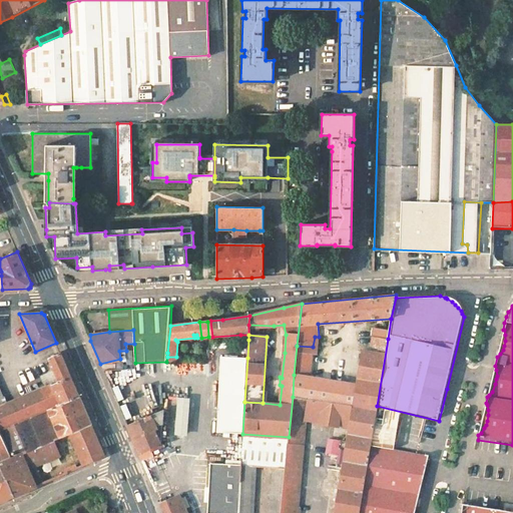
[(317,355),(319,337),(315,337),(313,347),(297,346),(294,375),(310,377),(313,355),(317,355)]
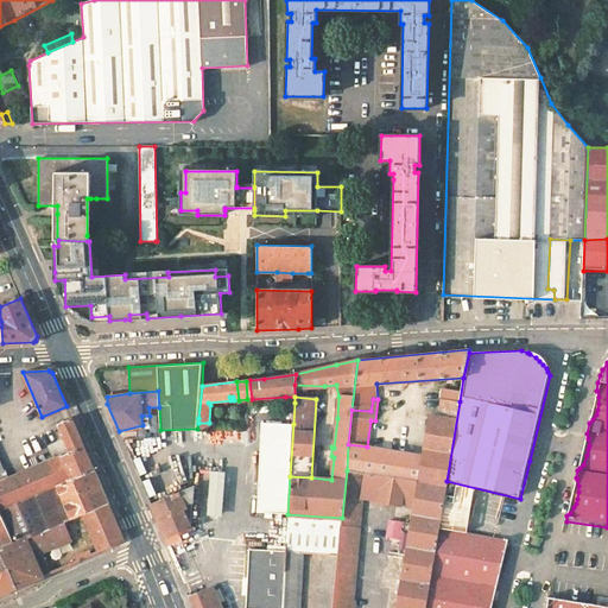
[(453,445),(460,401),(441,399),(437,418),(431,417),(424,456),(419,482),(445,487),(447,481),(453,445)]
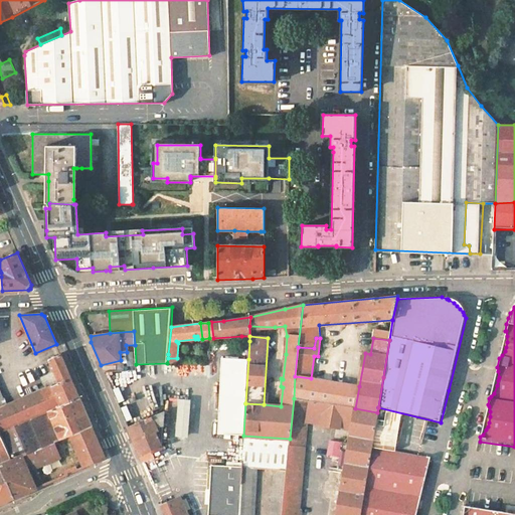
[(60,354),(49,359),(54,372),(59,383),(70,378),(60,354)]
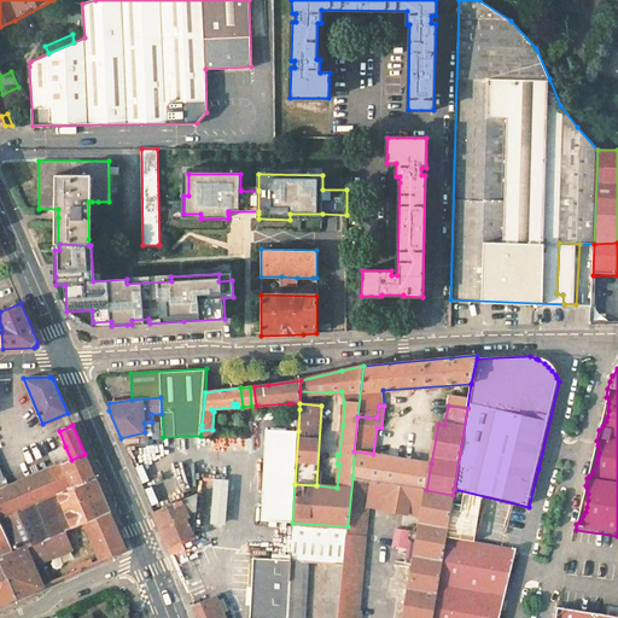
[(295,484),(298,431),(266,430),(261,522),(292,523),(295,484)]
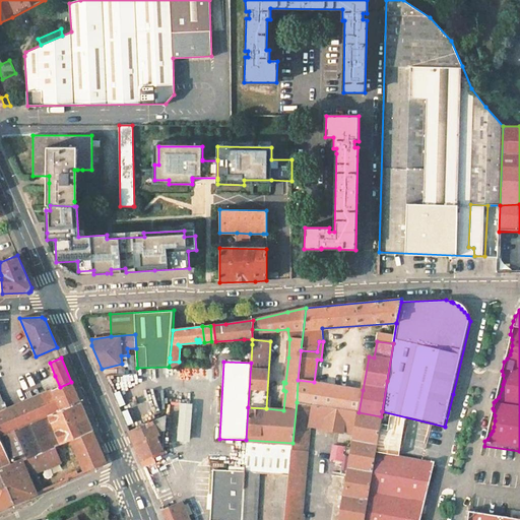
[(60,387),(55,376),(41,381),(46,392),(60,387)]
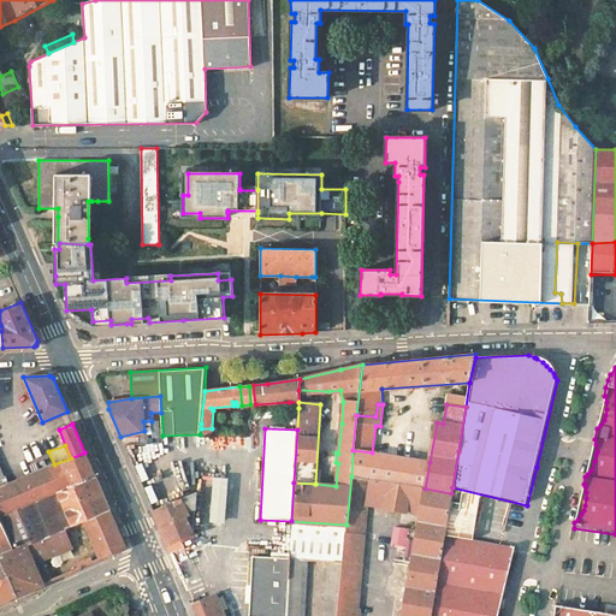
[(425,489),(430,462),(372,452),(353,450),(351,477),(425,489)]
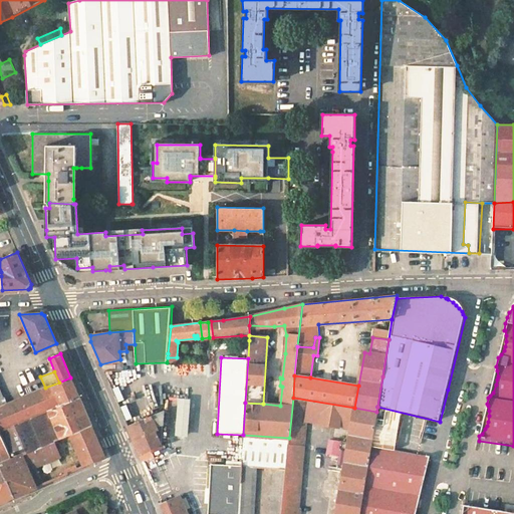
[(6,406),(0,408),(0,432),(79,397),(70,377),(59,382),(45,388),(33,394),(27,397),(6,406)]
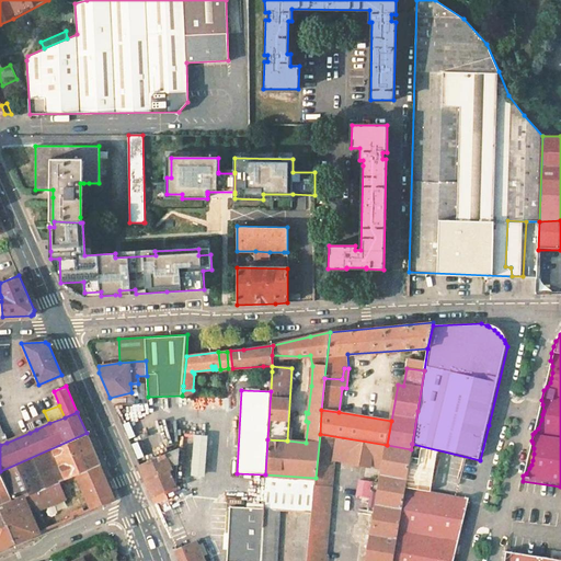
[(36,430),(33,422),(26,425),(30,433),(36,430)]
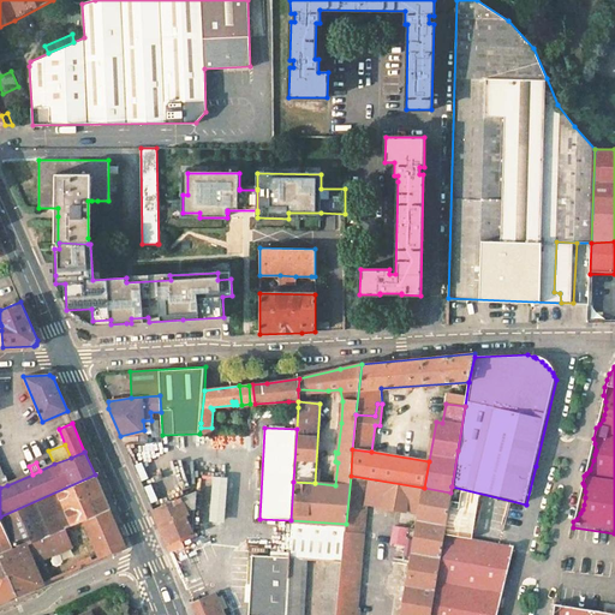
[(95,475),(0,517),(0,518),(13,550),(24,545),(58,531),(70,526),(83,521),(109,509),(95,475)]
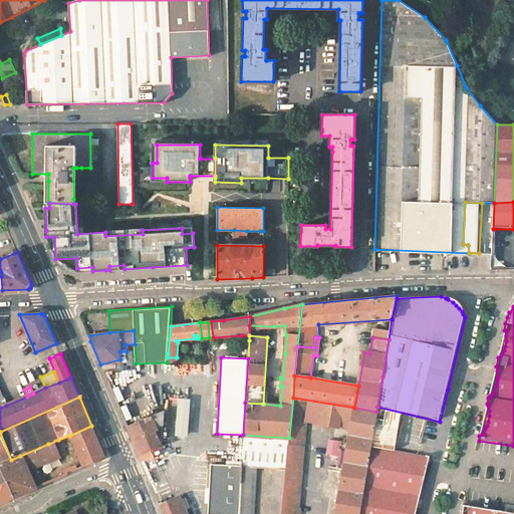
[(176,434),(189,435),(190,397),(177,397),(176,434)]
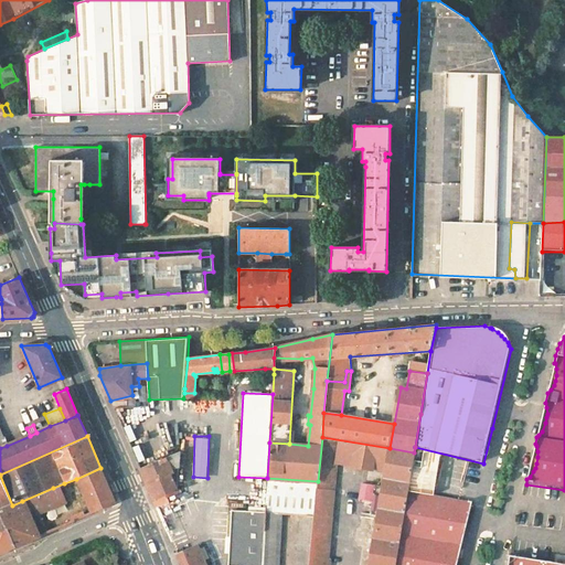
[(395,564),(407,490),(414,452),(390,448),(322,437),(318,481),(315,515),(309,564),(329,564),(330,558),(328,558),(337,462),(386,470),(383,487),(376,529),(370,564),(395,564)]
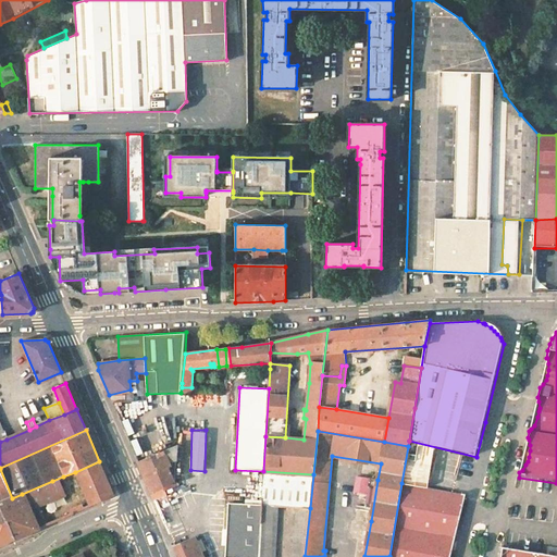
[(169,462),(176,459),(177,445),(164,450),(157,454),(137,461),(151,493),(153,499),(166,495),(164,490),(174,486),(174,483),(175,481),(169,462)]
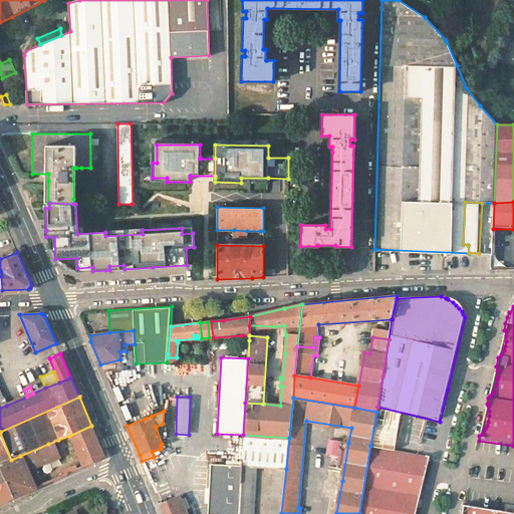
[(91,426),(69,436),(82,467),(105,458),(98,443),(91,426)]
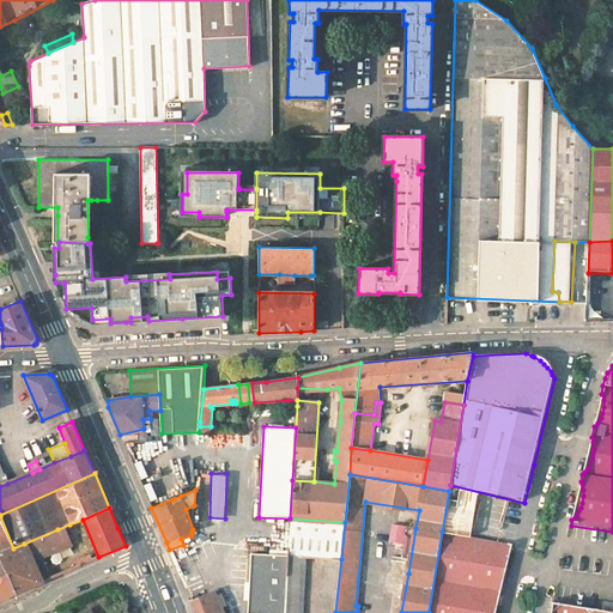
[(0,553),(13,548),(0,516),(0,553)]
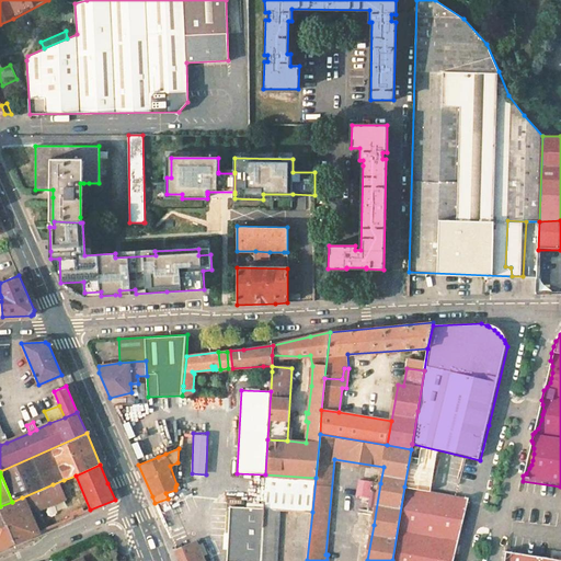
[(374,525),(380,483),(359,480),(357,495),(369,497),(367,511),(370,511),(369,524),(374,525)]
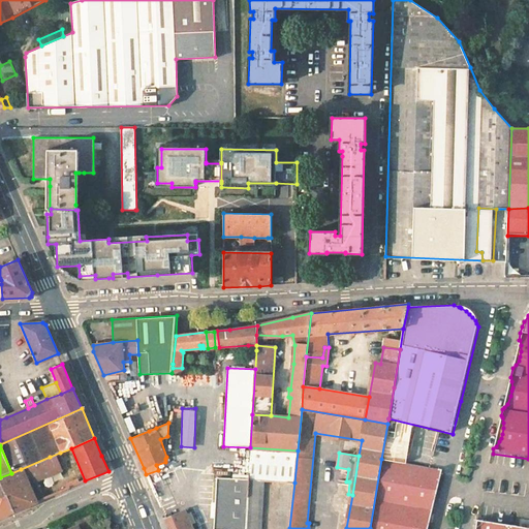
[(50,457),(21,469),(25,479),(53,466),(50,457)]
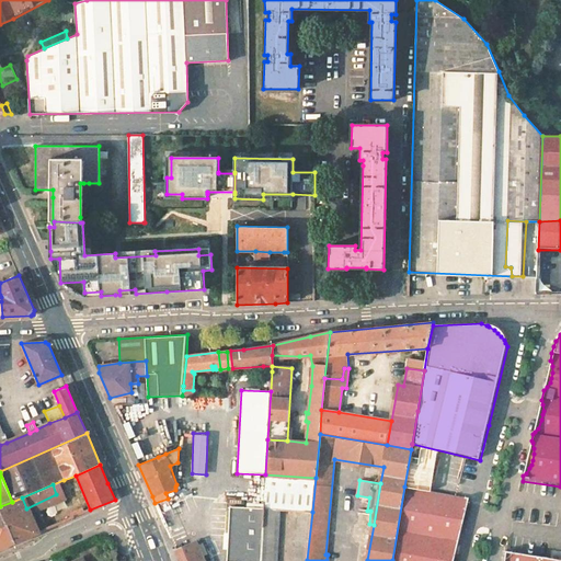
[(404,487),(392,560),(454,560),(469,497),(404,487)]
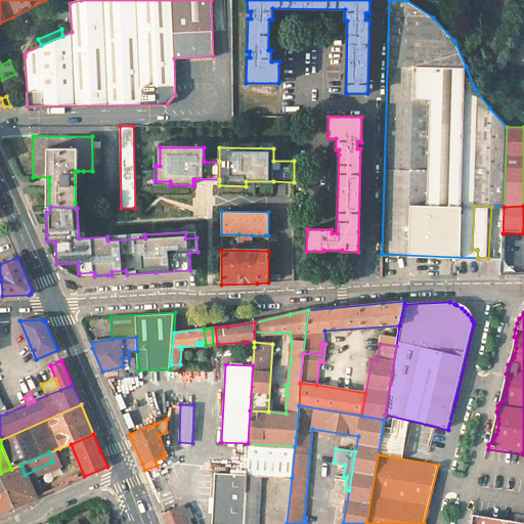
[(11,469),(0,473),(0,474),(4,485),(14,507),(35,498),(25,475),(20,465),(11,469)]
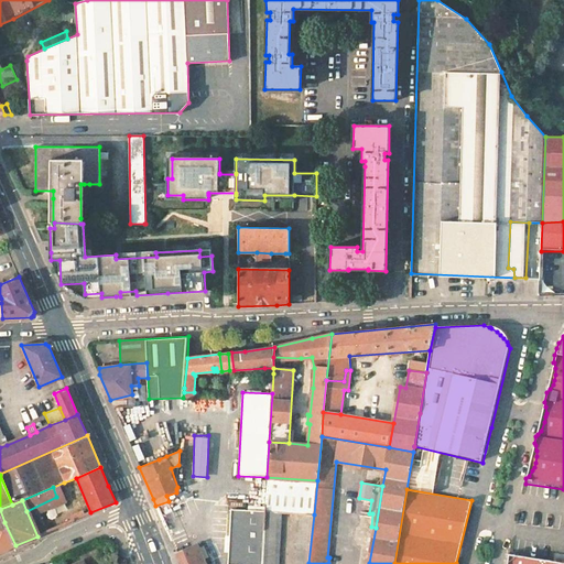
[(230,508),(229,529),(264,529),(266,511),(266,508),(230,508)]
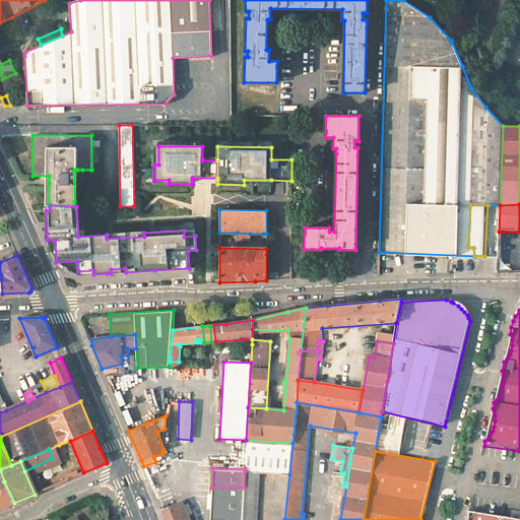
[(256,519),(259,473),(245,471),(244,488),(242,519),(256,519)]
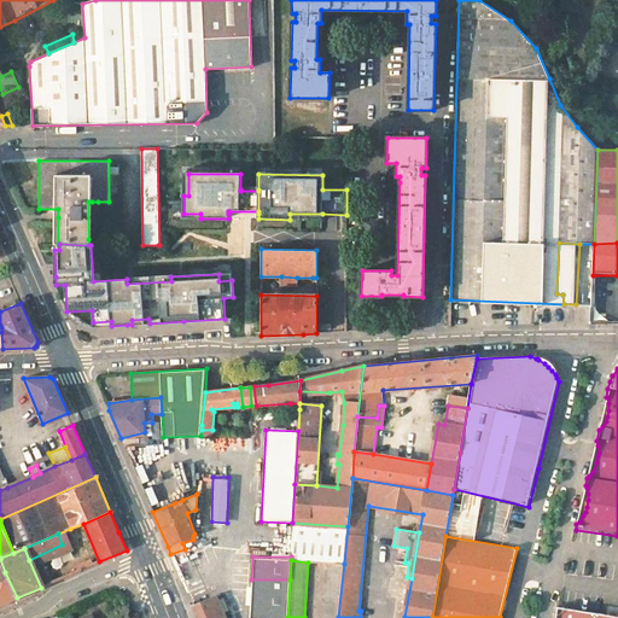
[(338,617),(344,564),(328,564),(322,617),(338,617)]
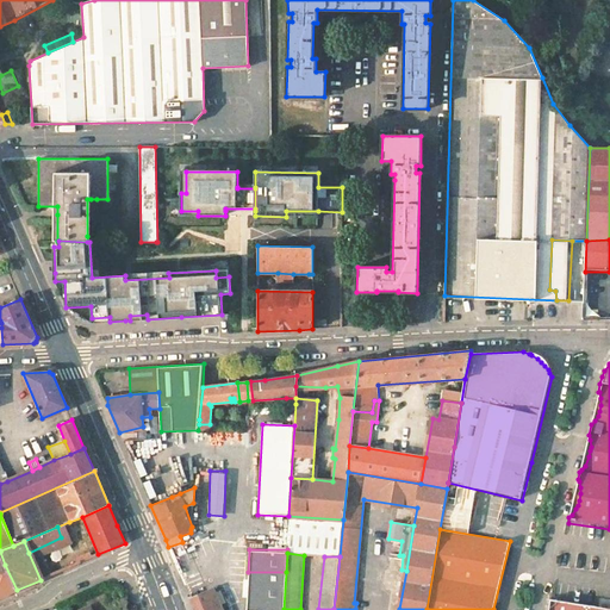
[(5,565),(0,567),(0,597),(17,590),(5,565)]
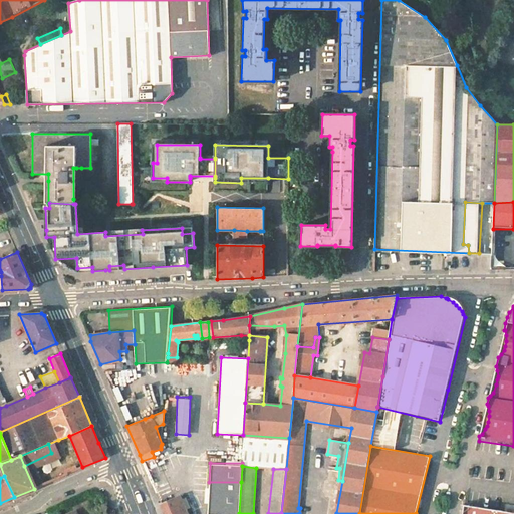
[(239,513),(241,482),(209,482),(207,513),(239,513)]
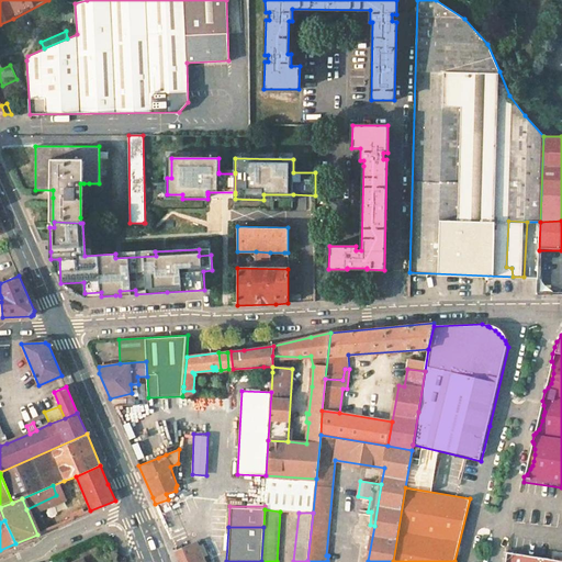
[(175,551),(179,561),(204,561),(198,544),(197,543),(189,547),(187,546),(176,550),(175,551)]
